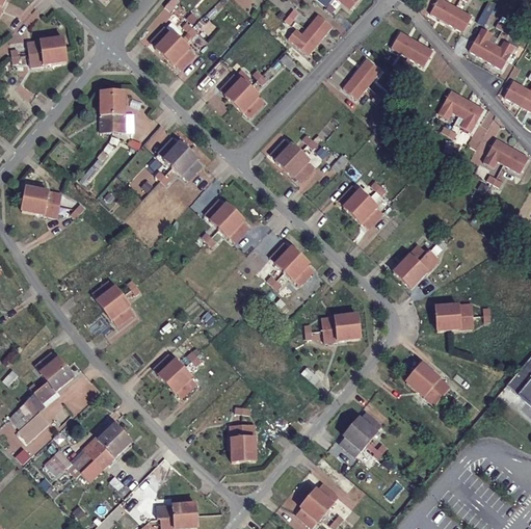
[(339,0),(349,9),(357,0),(339,0)]
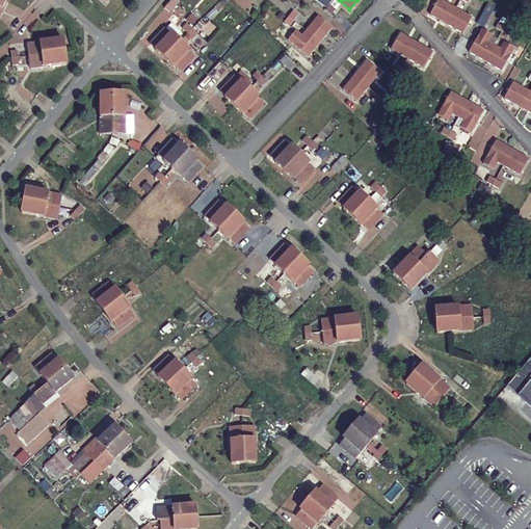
[(446,22),(456,4),(449,0),(436,0),(429,12),(446,22)]
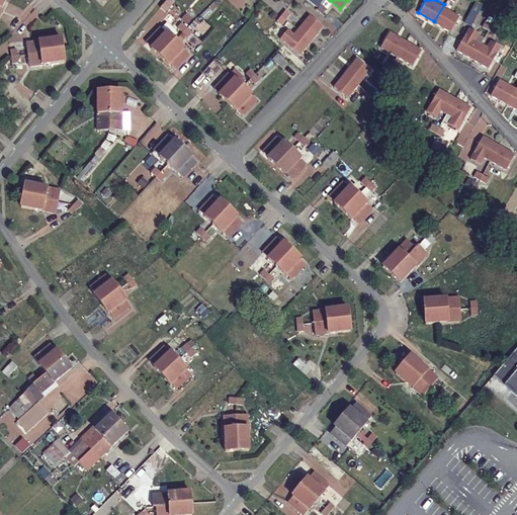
[(454,9),(444,4),(434,21),(450,30),(465,3),(459,0),(454,9)]
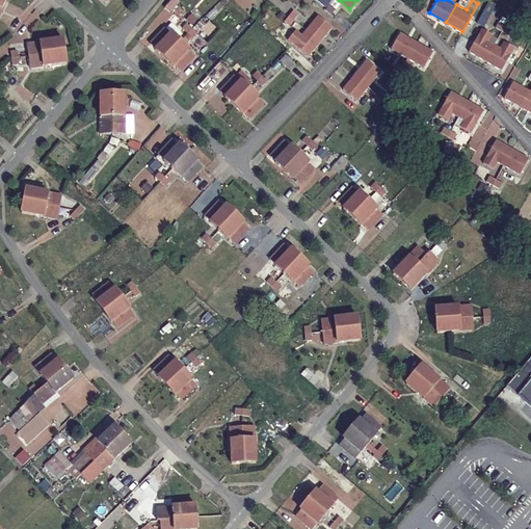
[(307,28),(320,40),(332,25),(319,14),(307,28)]
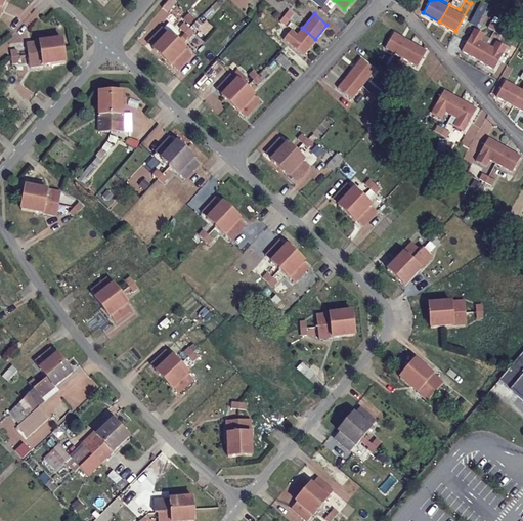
[(488,26),(493,30),(496,24),(491,20),(488,26)]
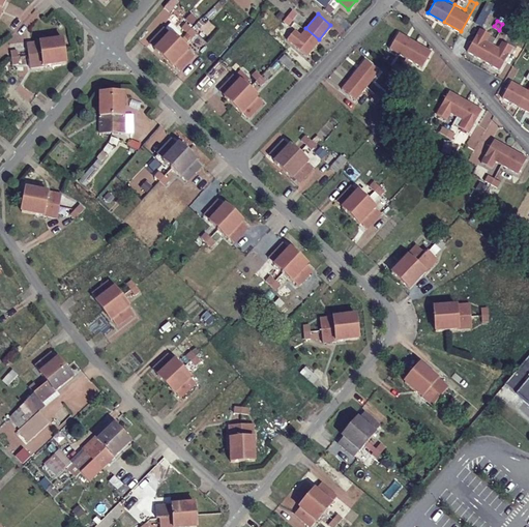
[(166,28),(164,27),(149,41),(155,48),(154,49),(164,57),(180,40),(175,36),(180,31),(171,22),(166,28)]
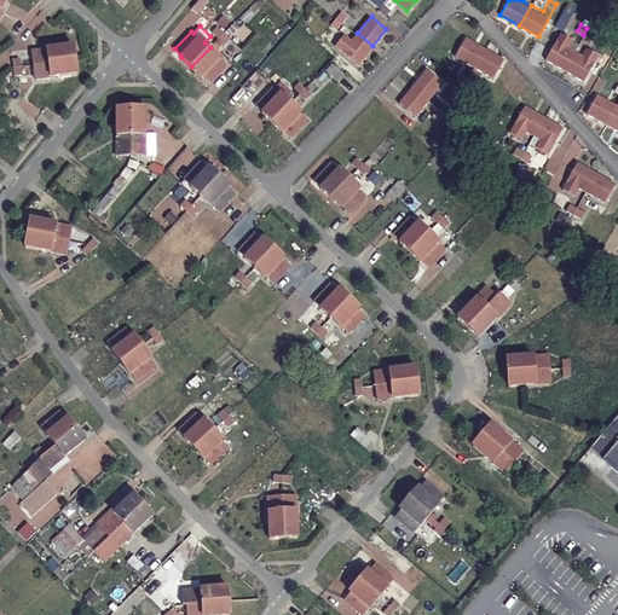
[(213,32),(219,38),(224,33),(225,32),(219,25),(213,32)]
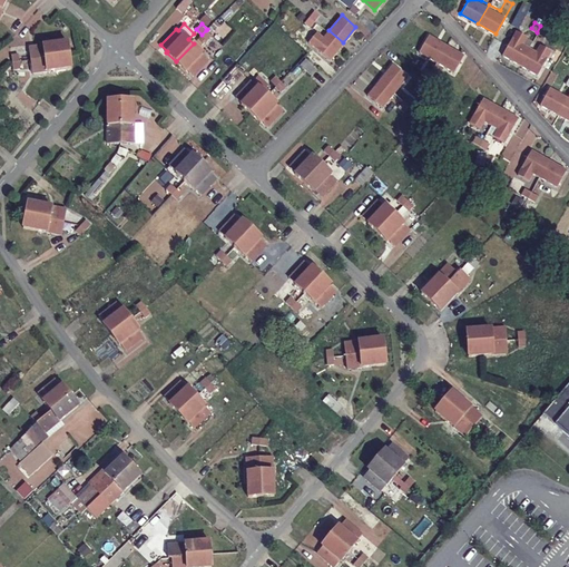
[(547,29),(540,26),(537,32),(543,36),(547,29)]
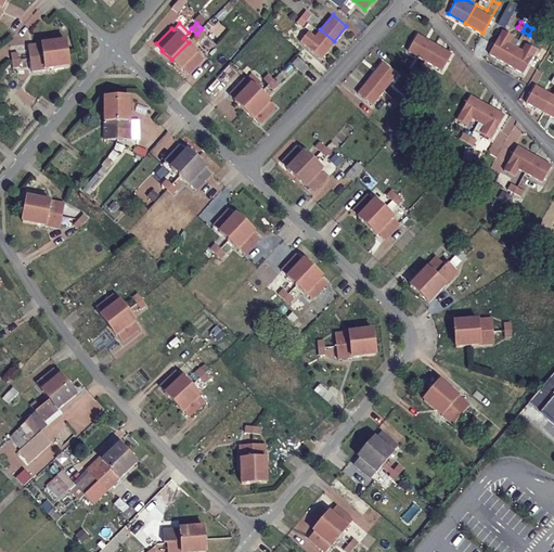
[(201,29),(196,34),(202,39),(207,34),(202,28),(201,29)]
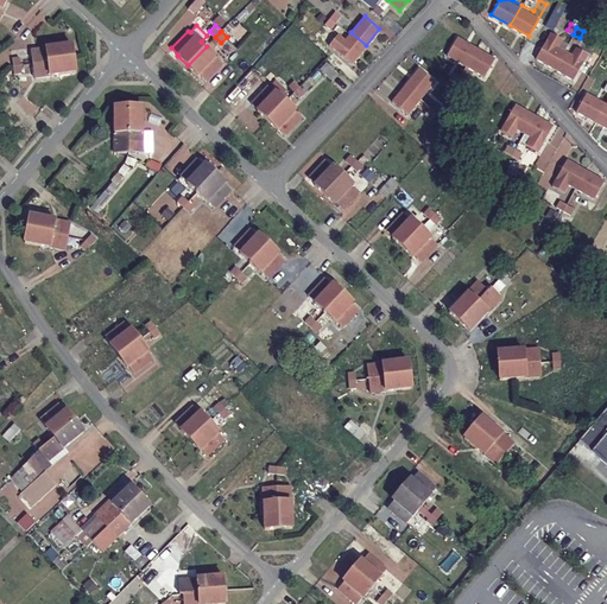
[(535,57),(554,68),(564,50),(556,45),(561,37),(549,31),(535,57)]
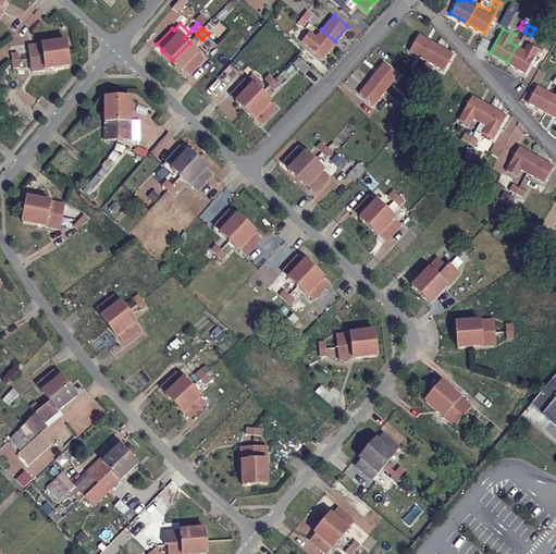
[(322,57),(335,41),(321,29),(314,36),(307,31),(303,35),(310,42),(308,46),(322,57)]
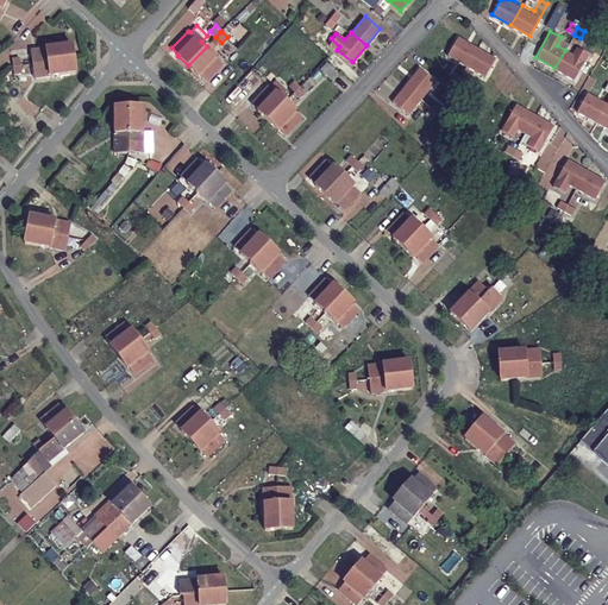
[(467,64),(476,46),(458,36),(447,54),(467,64)]
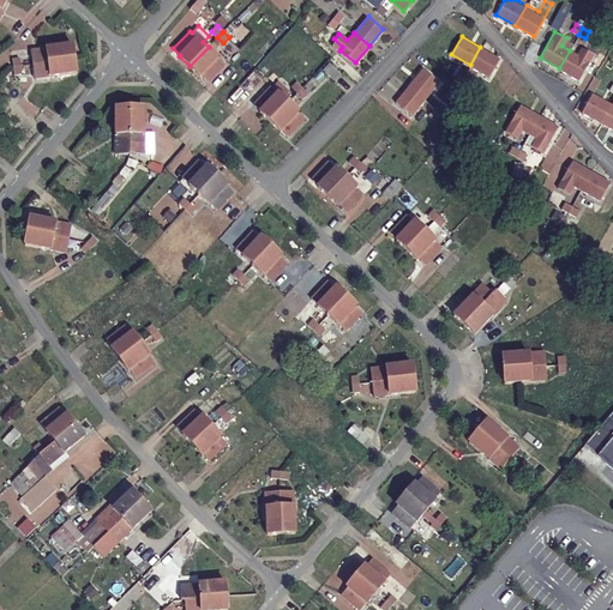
[(30,64),(74,58),(72,43),(28,49),(30,64)]
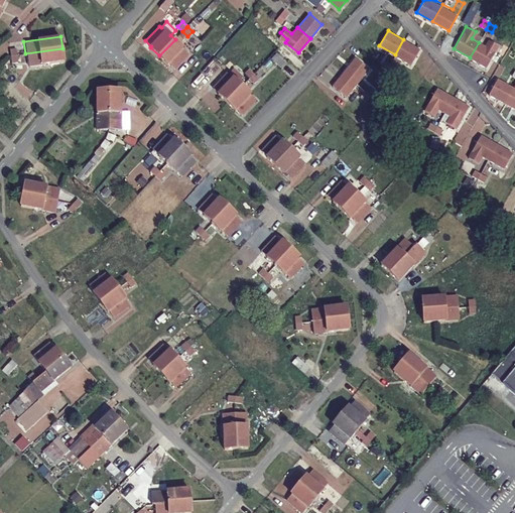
[(470,57),(486,67),(498,44),(488,38),(484,45),(479,42),(470,57)]
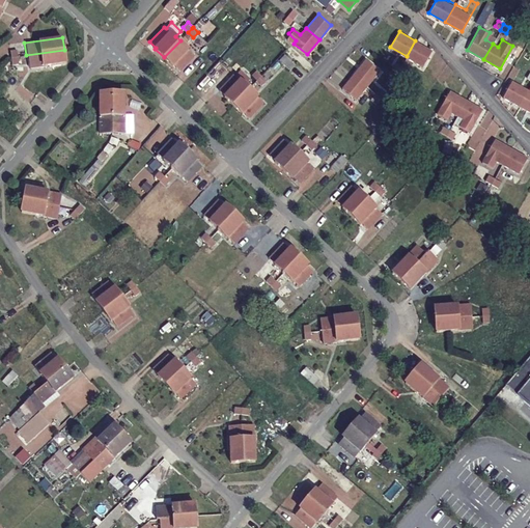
[(180,40),(164,57),(172,65),(173,64),(179,70),(194,54),(188,49),(189,49),(180,40)]
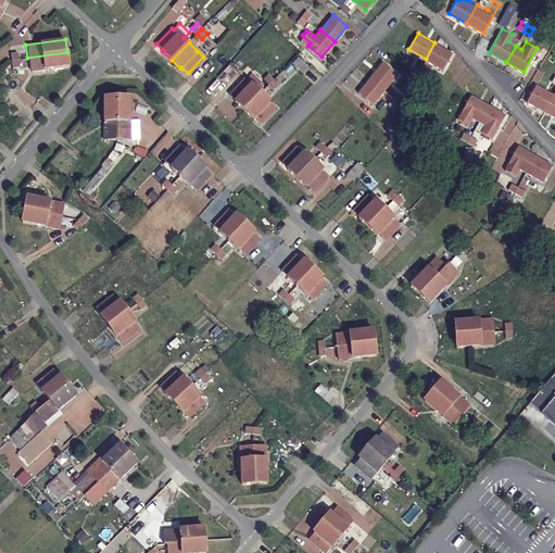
[(452,52),(434,42),(426,59),(442,68),(452,52)]
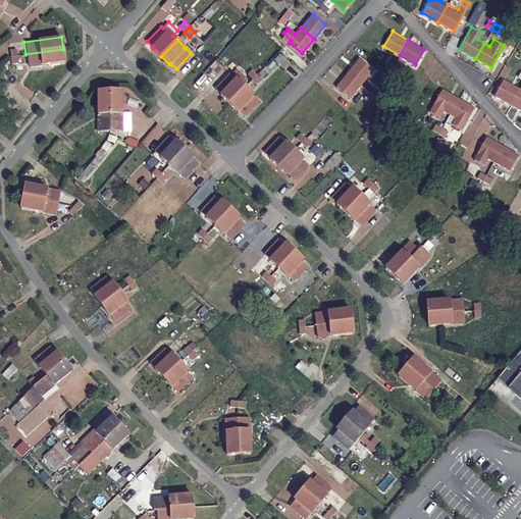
[(64,61),(63,49),(25,54),(27,66),(64,61)]
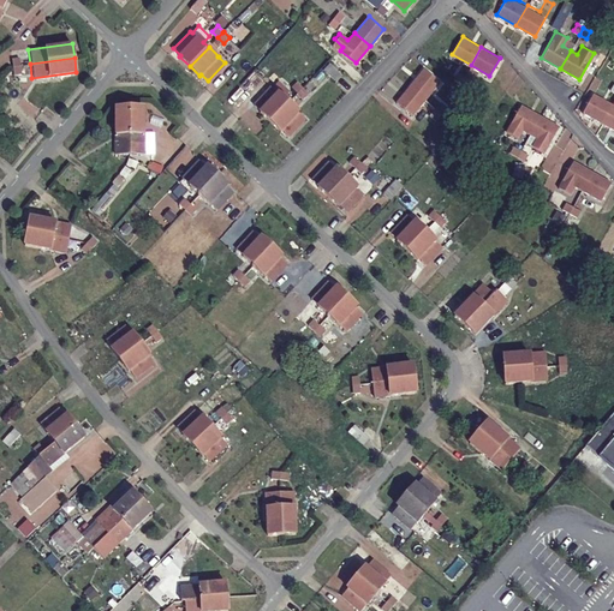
[(331,77),(337,71),(328,64),(323,69),(331,77)]
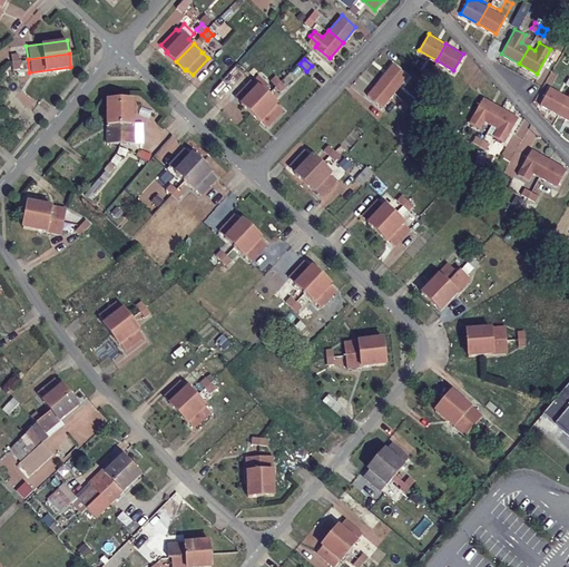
[(392,62),(380,78),(394,90),(408,75),(392,62)]
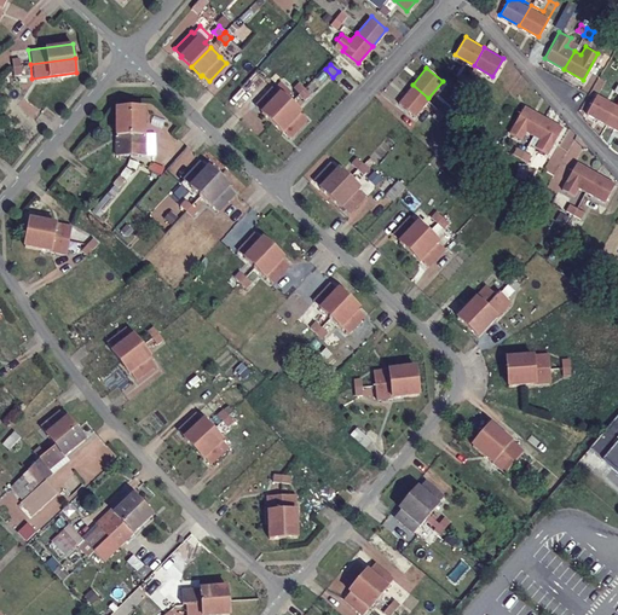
[(272,121),(305,87),(294,77),(263,111),(272,121)]
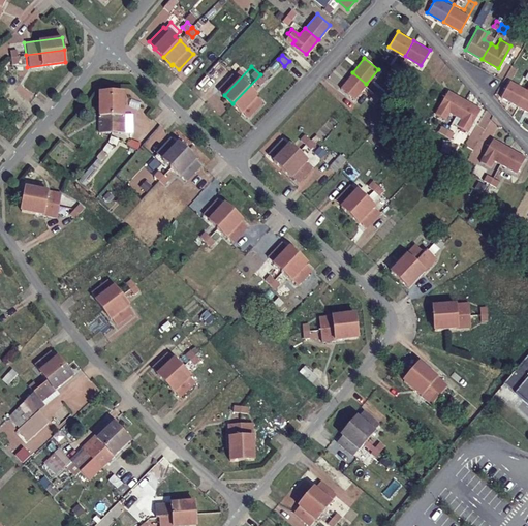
[(233,103),(242,112),(255,96),(260,100),(267,94),(262,90),(274,78),(265,69),(260,74),(233,103)]
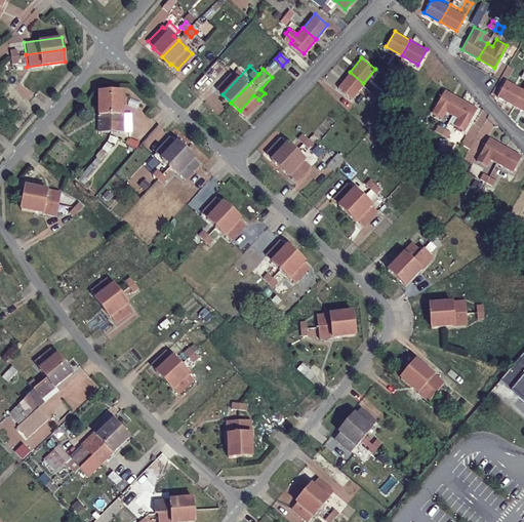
[(357,91),(363,83),(350,72),(338,86),(345,91),(341,96),(349,102),(352,97),(361,105),(365,98),(357,91)]
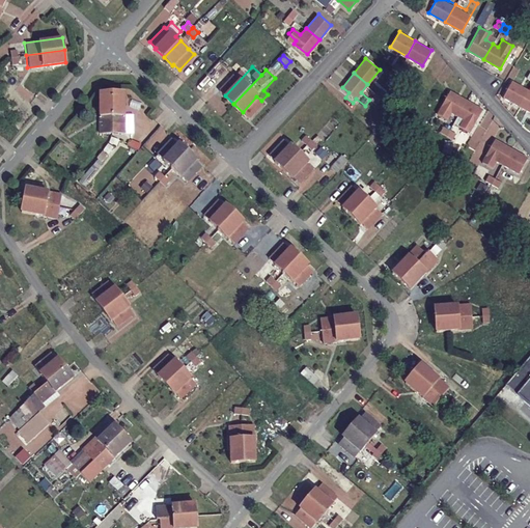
[(511,80),(503,95),(520,106),(529,90),(511,80)]
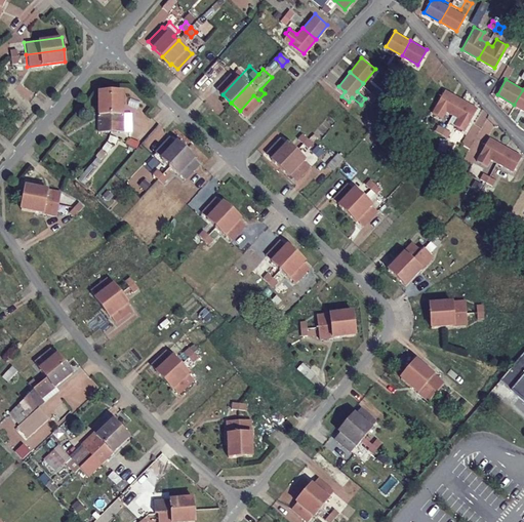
[(523,86),(523,89),(514,105),(523,110),(523,86)]
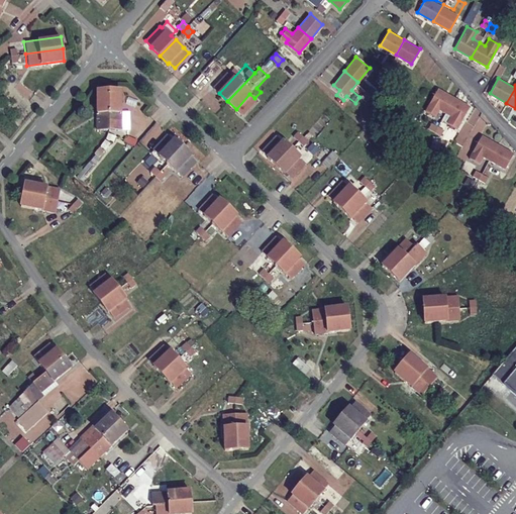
[(445,112),(454,97),(438,88),(430,102),(445,112)]
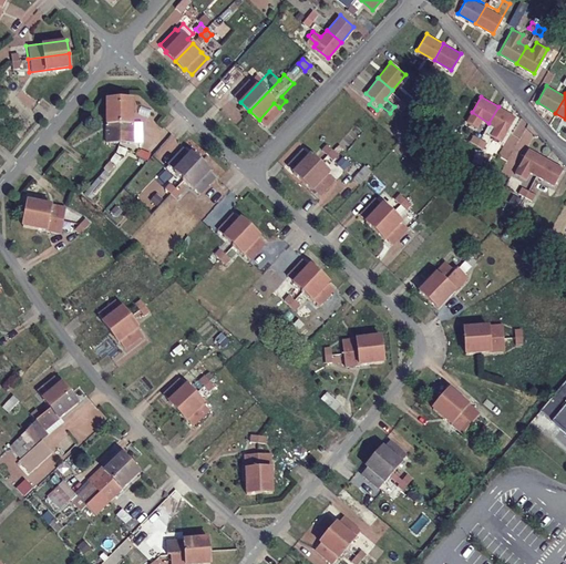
[(121,140),(120,99),(106,99),(107,140),(121,140)]
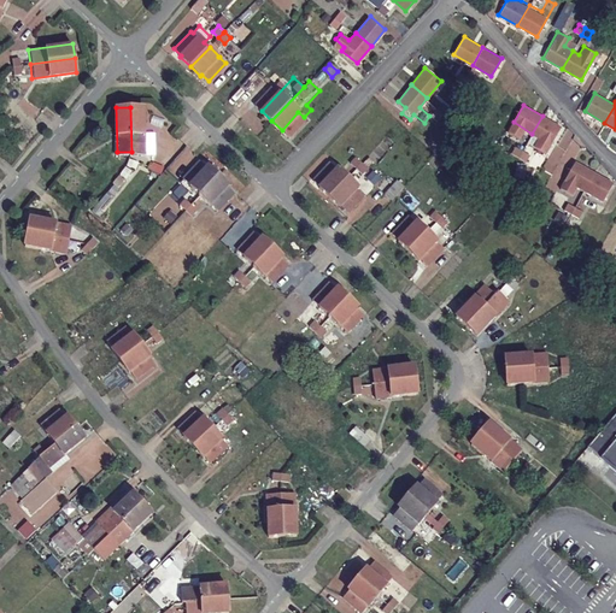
[(144,107),(130,107),(132,152),(145,152),(144,107)]
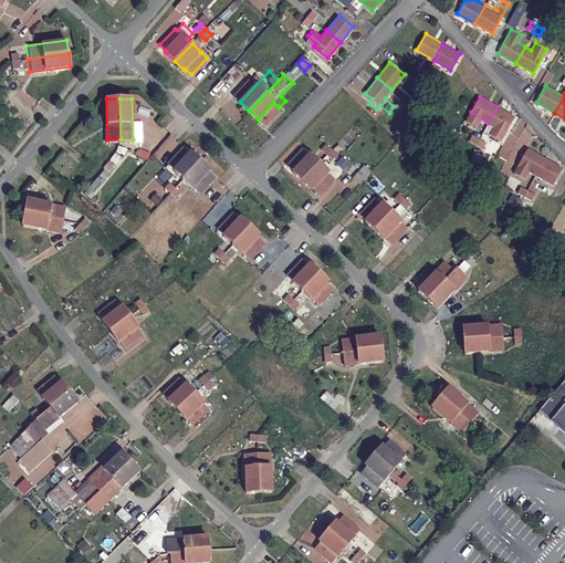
[(514,116),(498,106),(488,123),(495,127),(490,136),(499,142),(514,116)]
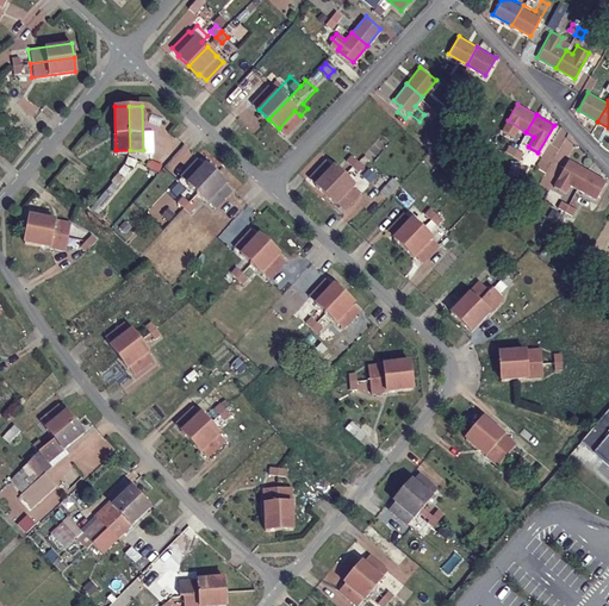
[(503,149),(509,138),(499,133),(493,143),(503,149)]
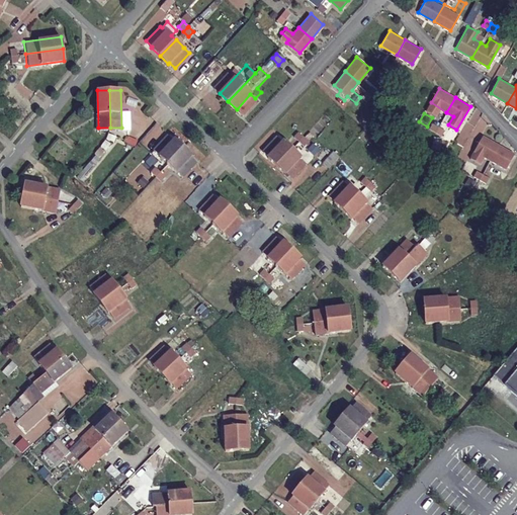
[(293,135),(298,140),(303,136),(304,135),(298,130),(293,135)]
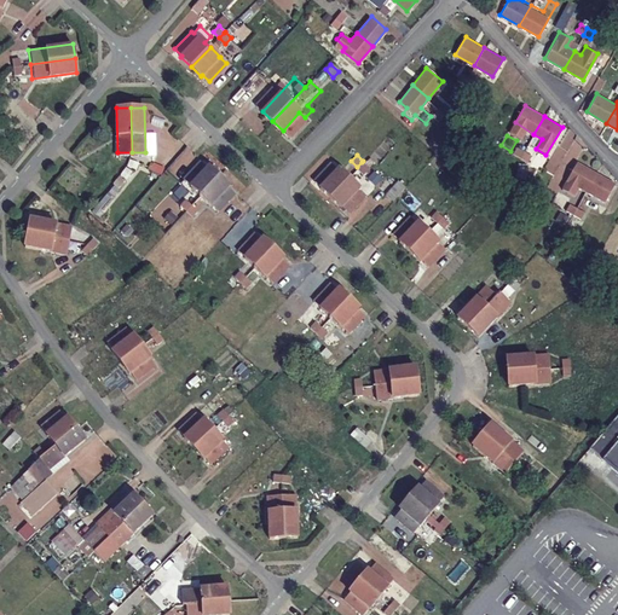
[(219,174),(208,164),(207,166),(200,160),(183,178),(190,184),(200,193),(219,174)]
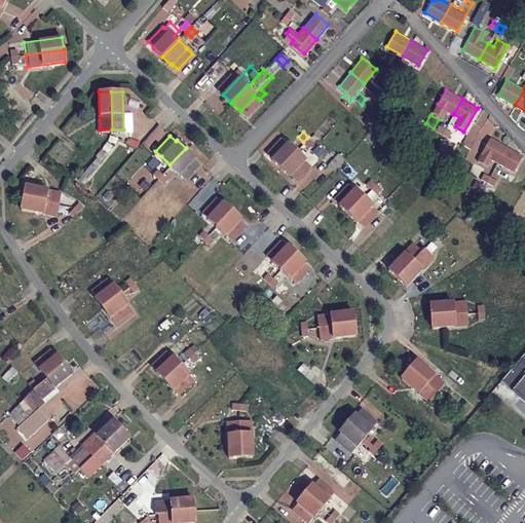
[(272,157),(271,158),(280,166),(296,150),(287,142),(280,137),(266,152),(272,157)]
